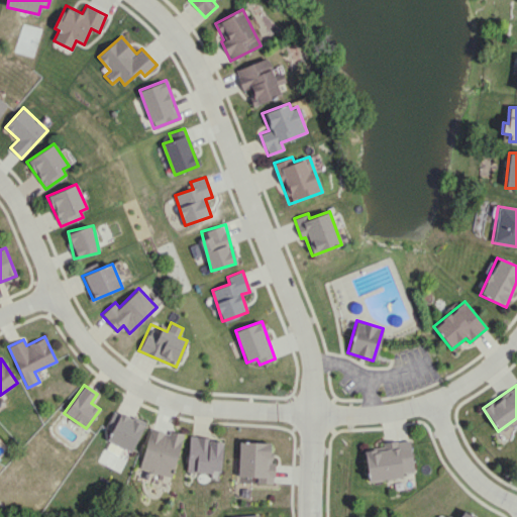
[(105,427),(111,430),(107,440),(131,452),(144,423),(114,408),(105,427)]
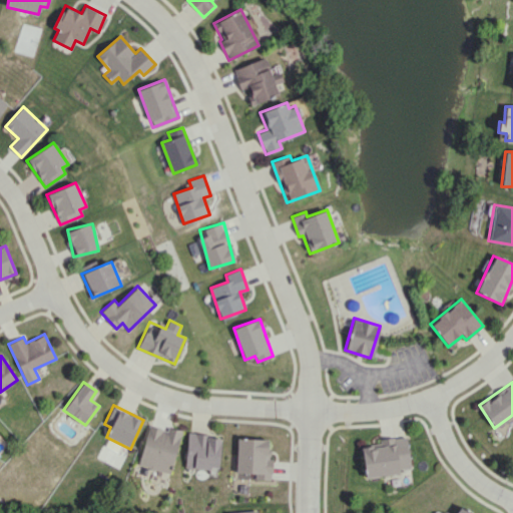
[(138,466),(170,473),(180,431),(147,424),(138,466)]
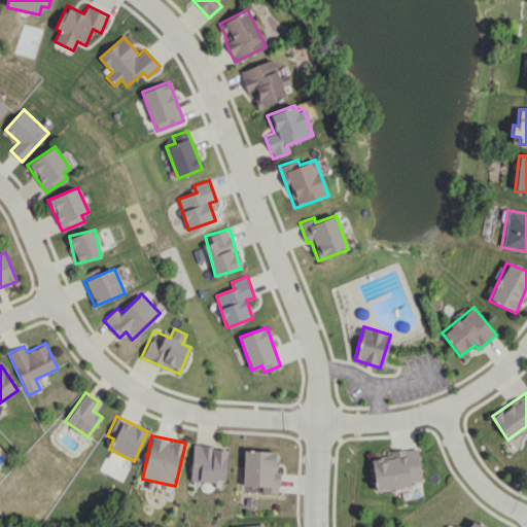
[(222,483),(227,449),(192,445),(188,479),(222,483)]
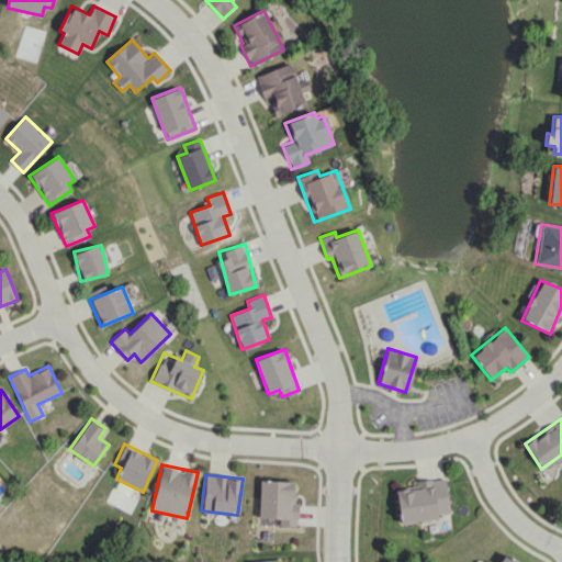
[(258,517),(279,518),(279,526),(295,526),(295,481),(259,480),(258,517)]
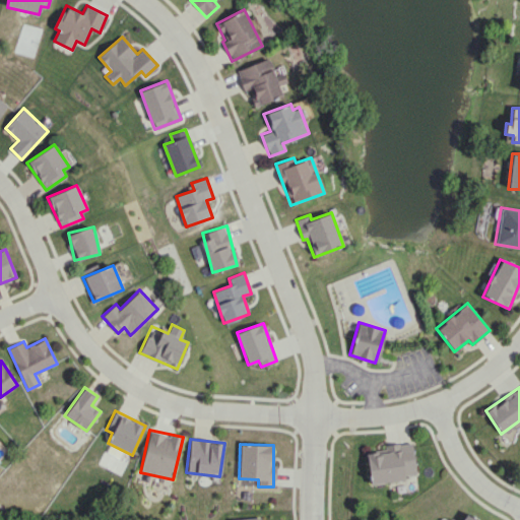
[(416,477),(412,444),(366,449),(370,482),(416,477)]
